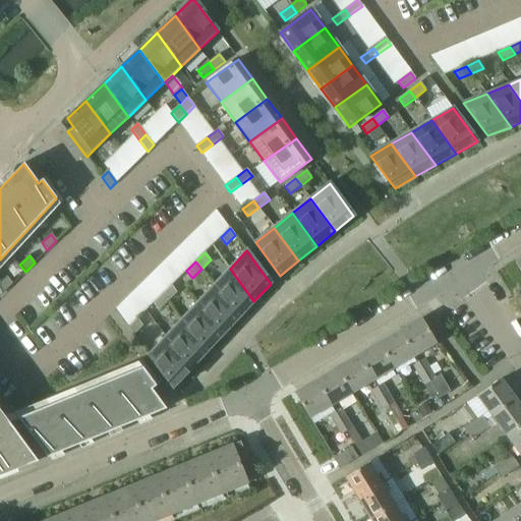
[(230,269),(214,286),(238,319),(253,301),(230,269)]
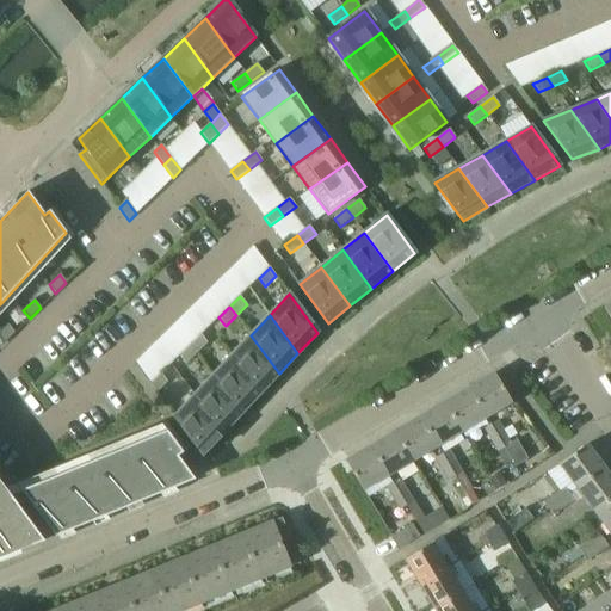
[(8,325),(0,332),(0,338),(4,344),(14,333),(8,325)]
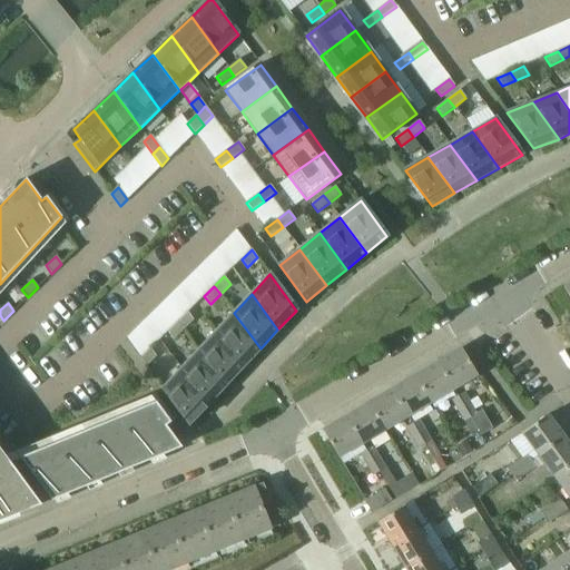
[(184,330),(194,320),(187,312),(177,322),(184,330)]
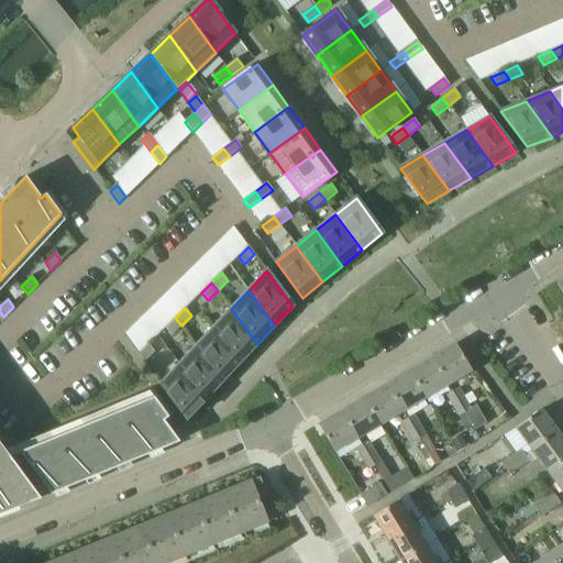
[(231,309),(213,328),(240,363),(257,344),(231,309)]
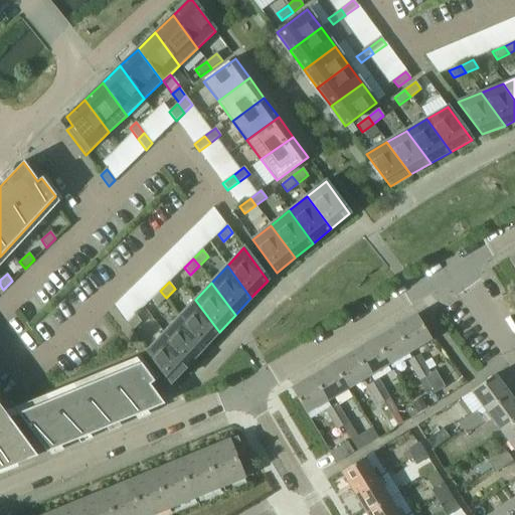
[(151,300),(156,307),(166,298),(160,291),(151,300)]
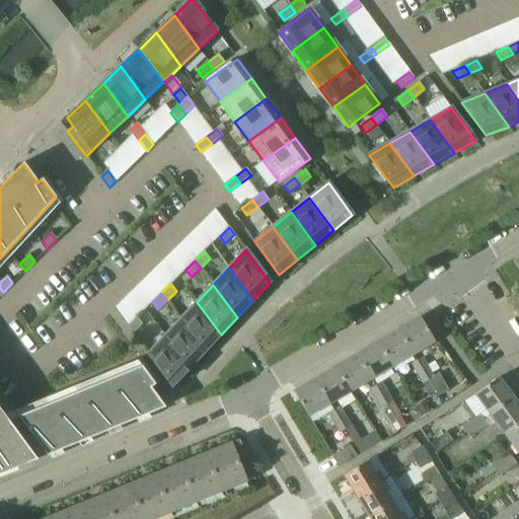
[(197,302),(180,319),(205,352),(221,335),(197,302)]
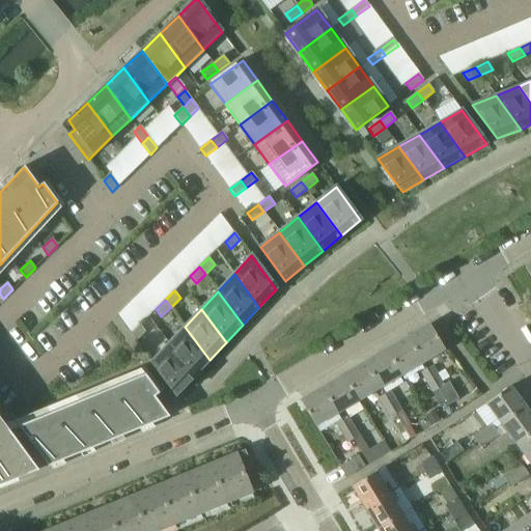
[(136,341),(145,332),(140,325),(131,334),(136,341)]
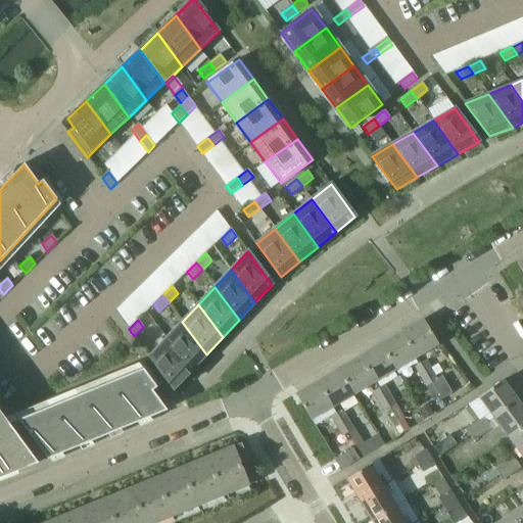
[(423,321),(401,333),(416,357),(437,343),(423,321)]
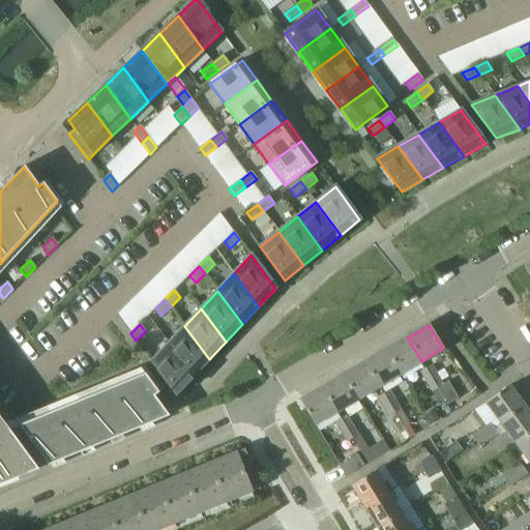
[(184,326),(168,344),(193,377),(209,359),(184,326)]
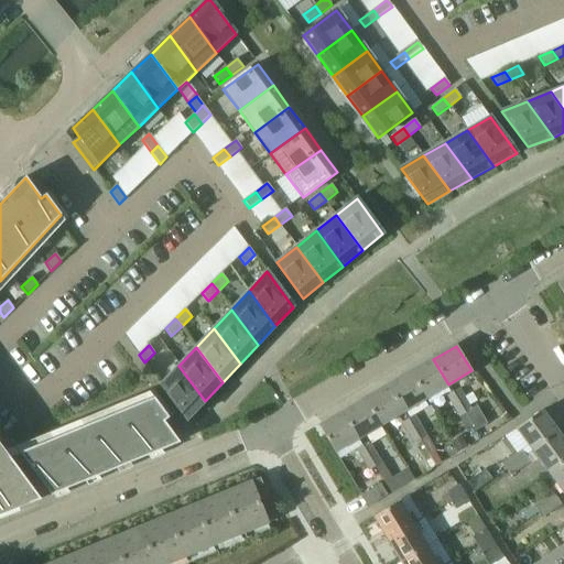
[(411,372),(425,398),(448,384),(433,359),(411,372)]
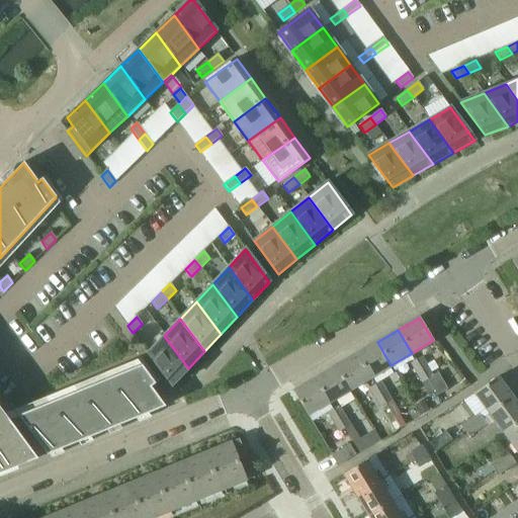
[(164,336),(148,353),(172,386),(188,368),(164,336)]
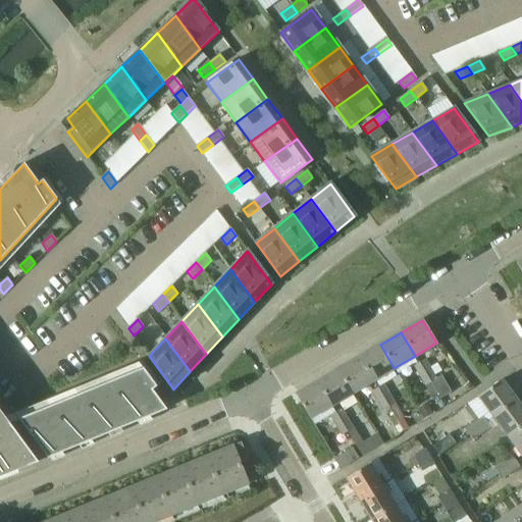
[(359,357),(373,380),(394,368),(380,345),(359,357)]
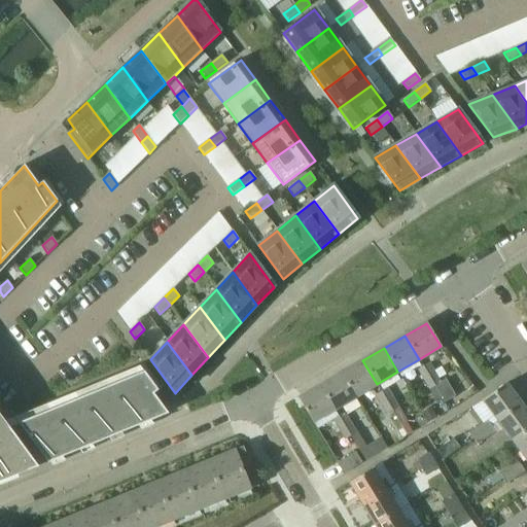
[(342,374),(355,397),(377,384),(362,360),(342,374)]
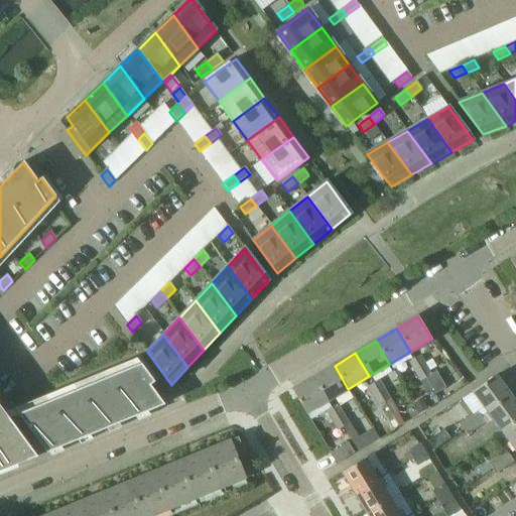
[(413,372),(425,365),(420,356),(408,363),(413,372)]
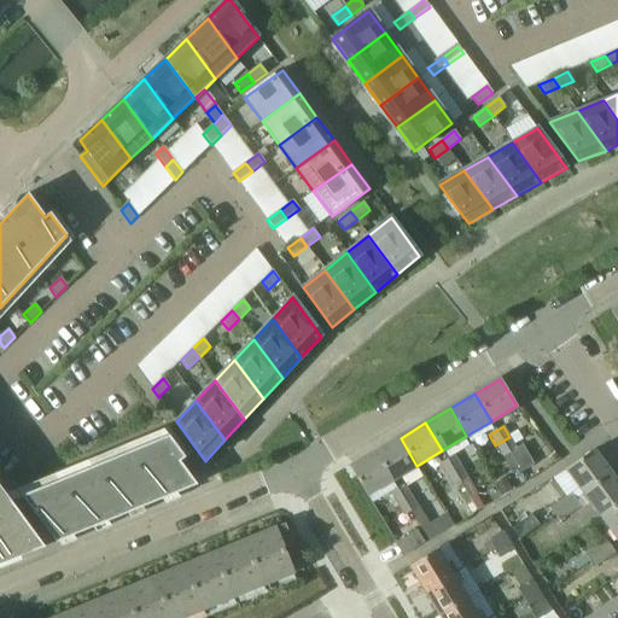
[(165,432),(18,493),(56,543),(197,485),(180,462),(185,459),(165,432)]
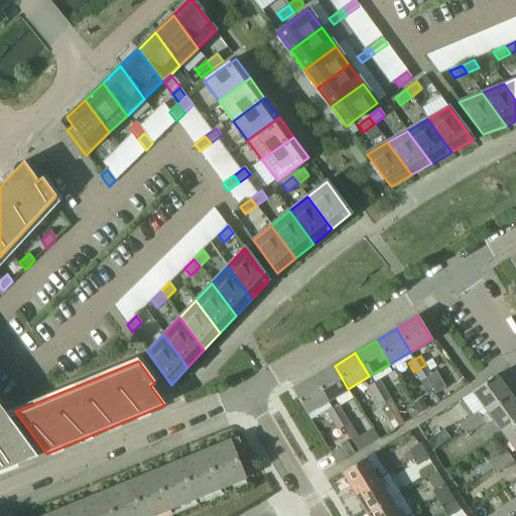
[(425,378),(430,374),(425,365),(413,372),(419,381),(425,378)]
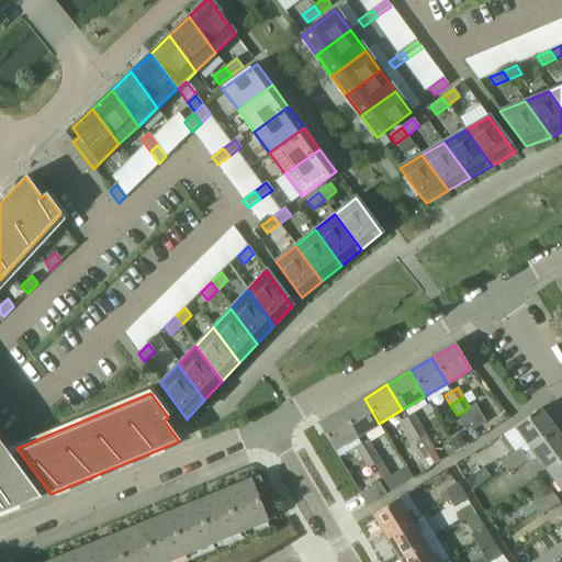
[(341,412),(357,437),(379,424),(364,398),(341,412)]
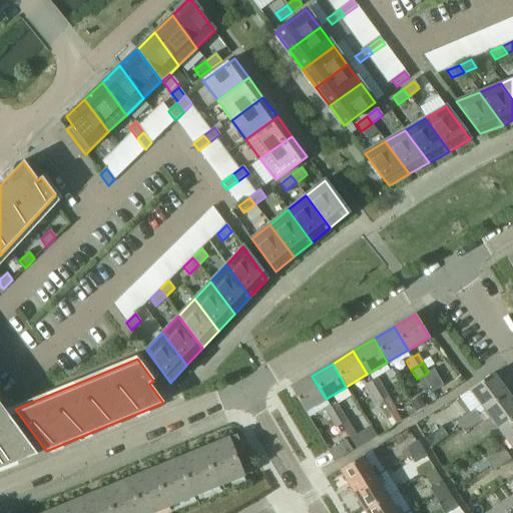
[(433,369),(428,372),(423,376),(429,386),(432,392),(443,386),(433,369)]
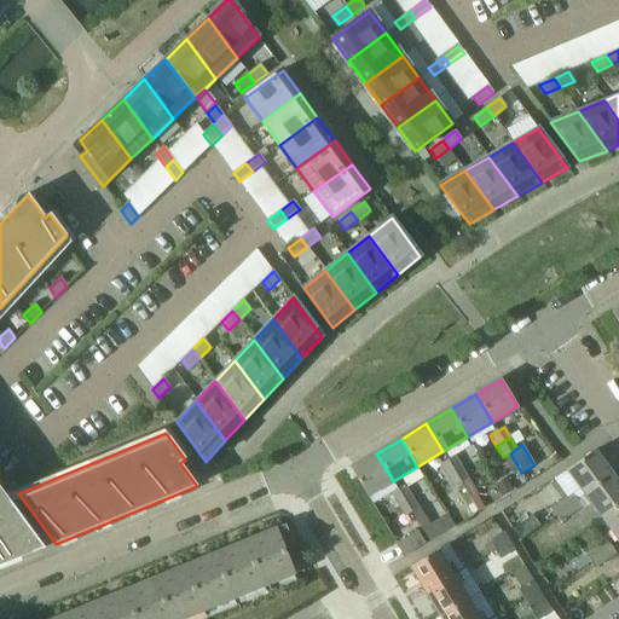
[(567,470),(585,495),(611,475),(594,451),(567,470)]
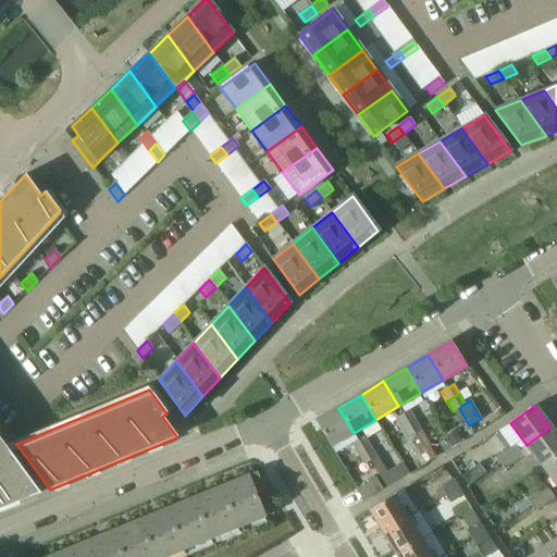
[(354,433),(338,408),(316,421),(331,446),(354,433)]
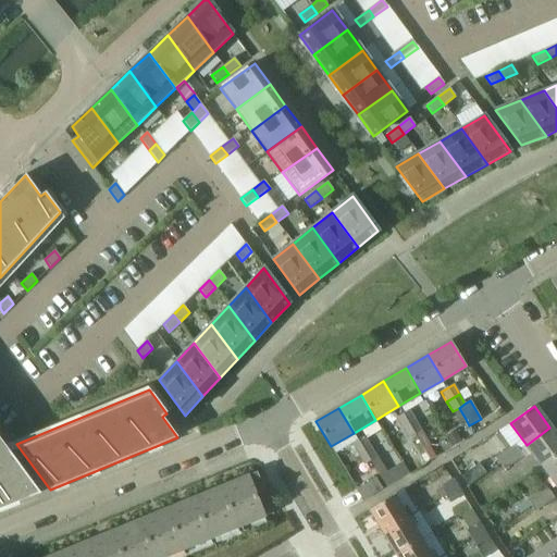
[(459,408),(453,411),(460,422),(466,419),(459,408)]
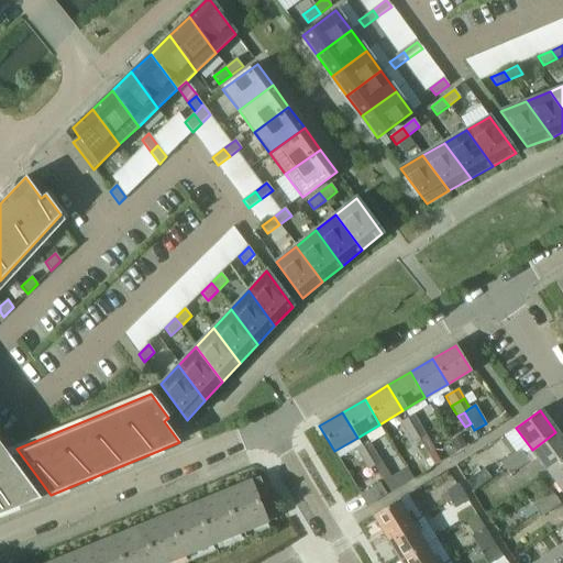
[(406,432),(420,424),(414,415),(400,422),(406,432)]
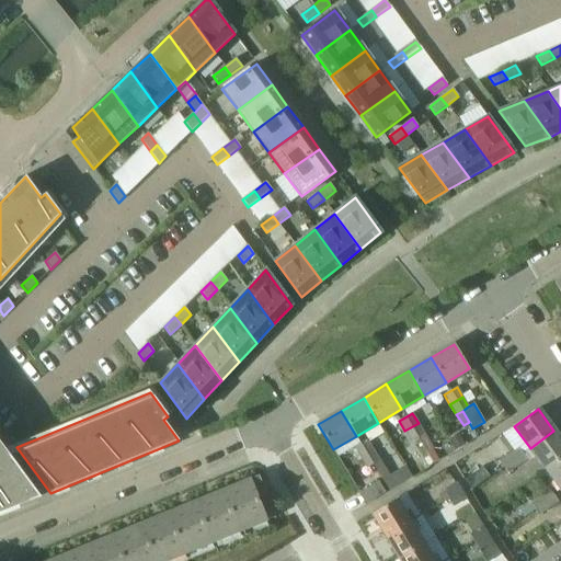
[(424,433),(419,423),(404,431),(411,441),(419,436),(424,433)]
